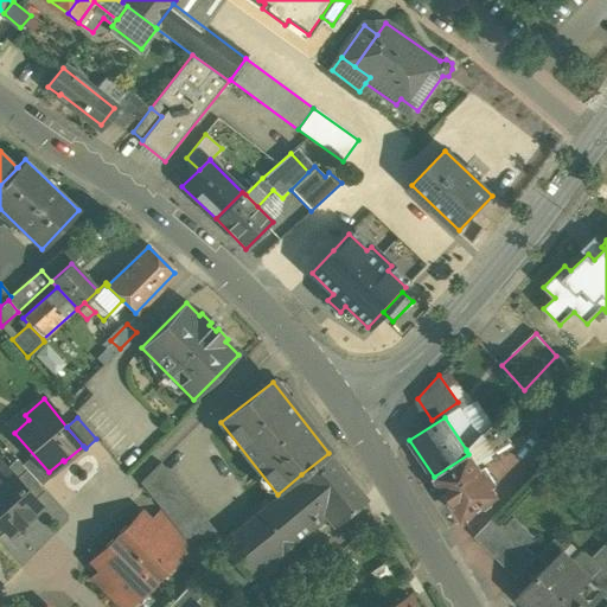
[(466,449),(466,451),(468,454),(470,453),(477,464),(494,452),(481,434),(466,449)]
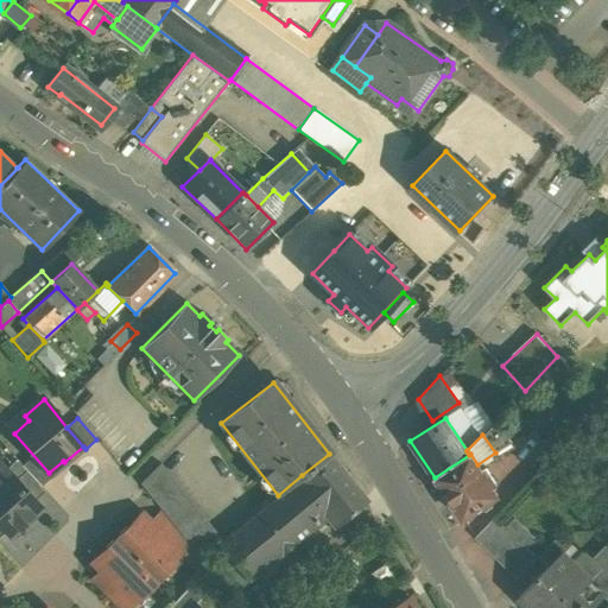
[(477,464),(470,454),(469,455),(435,477),(463,519),(481,507),(487,508),(492,505),(493,499),(498,496),(493,488),(482,472),(477,464)]
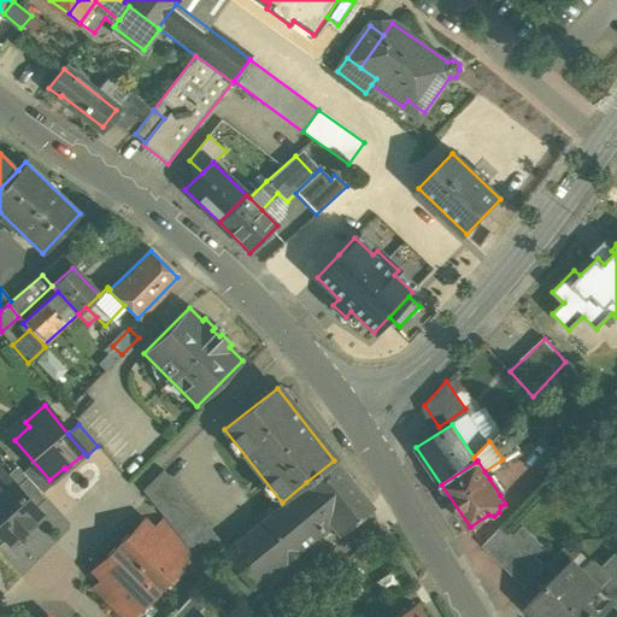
[(52,485),(33,463),(22,472),(41,494),(52,485)]
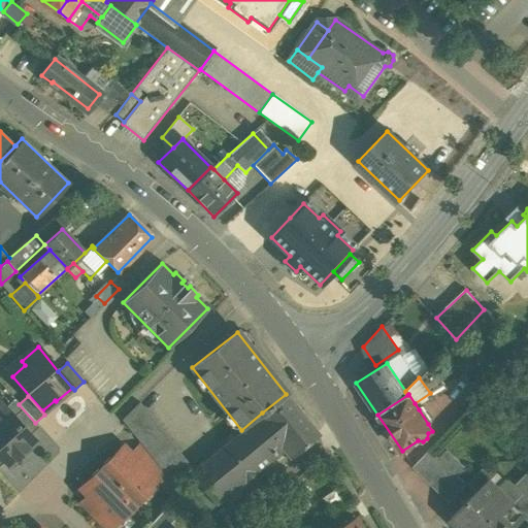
[(319,434),(288,396),(264,415),(263,416),(285,443),(294,455),(319,434)]
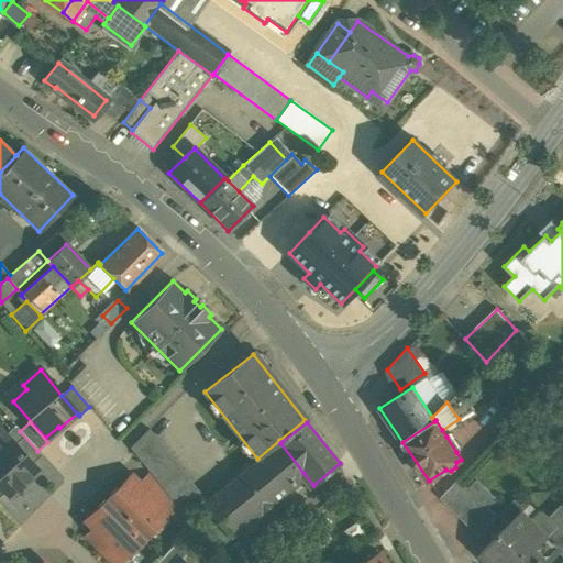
[(20,431),(15,426),(6,435),(7,437),(32,464),(42,455),(37,451),(20,431)]
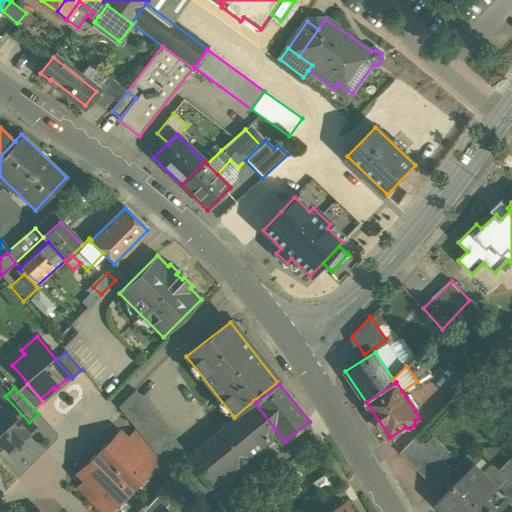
[(187,456),(135,391),(118,408),(144,440),(161,462),(169,471),(184,459),(187,456)]
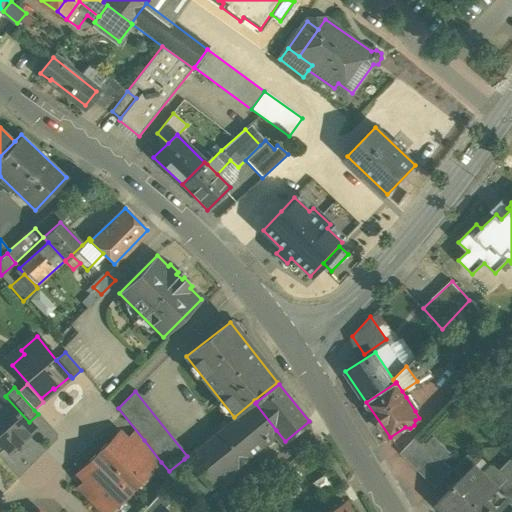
[(419,409),(409,394),(406,397),(415,411),(419,409)]
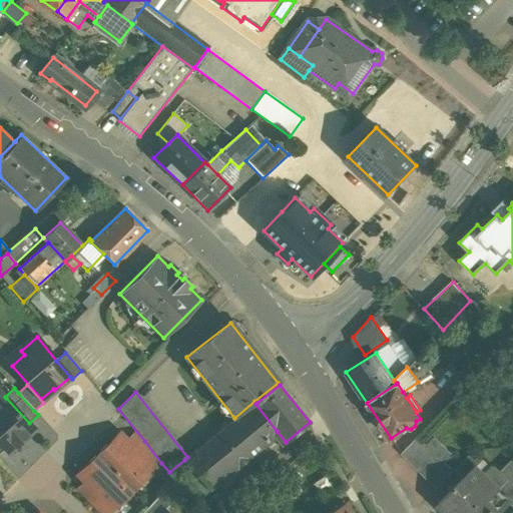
[(29,423),(6,398),(0,403),(0,443),(5,449),(8,453),(35,429),(29,423)]
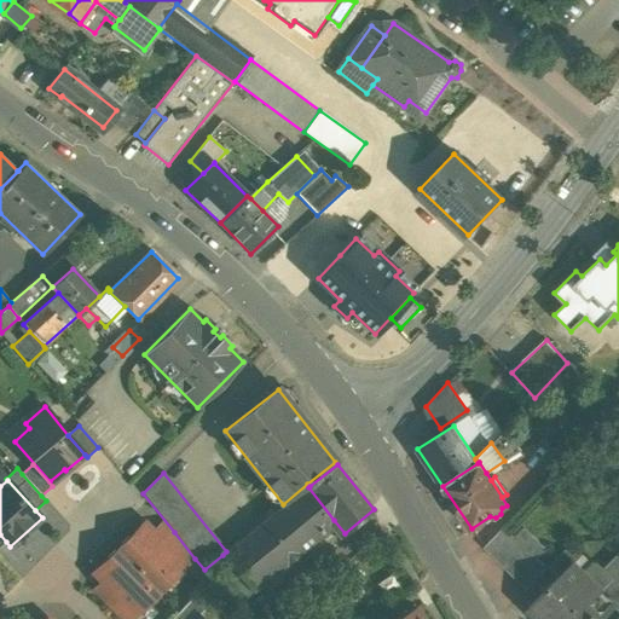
[(226,551),(223,555),(229,562),(253,591),(331,525),(329,524),(334,520),(308,487),(310,486),(307,484),(226,551)]
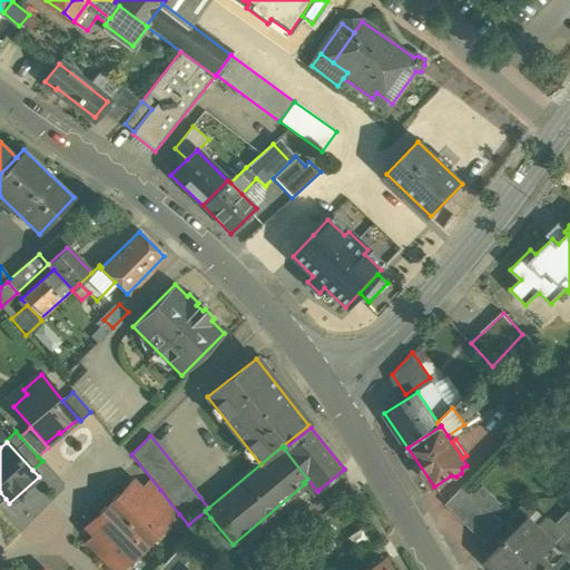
[(160,490),(151,479),(139,491),(149,501),(160,490)]
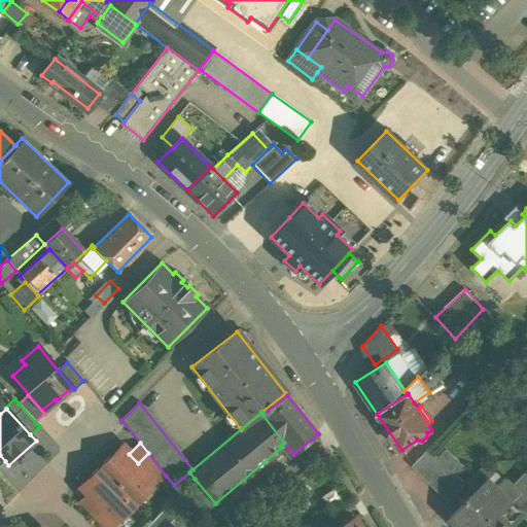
[(124,448),(103,468),(135,500),(153,482),(155,480),(138,463),(129,454),(124,448)]
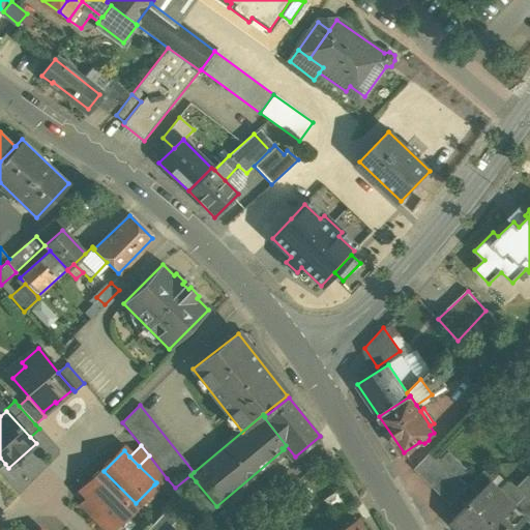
[(432,451),(414,469),(450,504),(468,487),(452,472),(440,461),(432,451)]
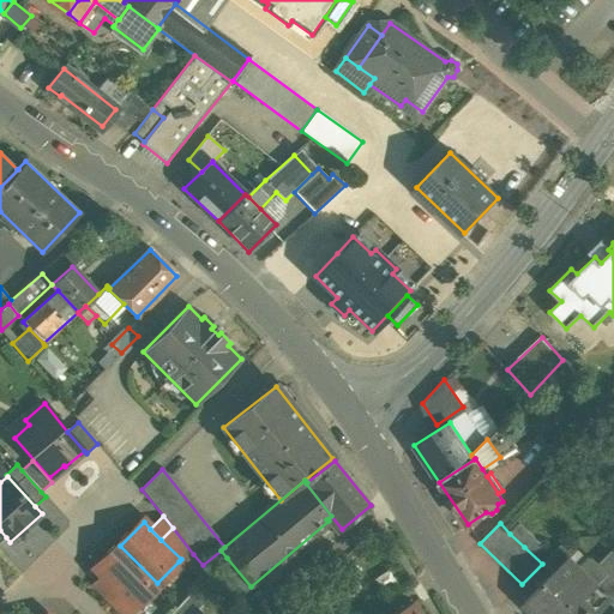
[(521,523),(510,534),(524,547),(535,537),(521,523)]
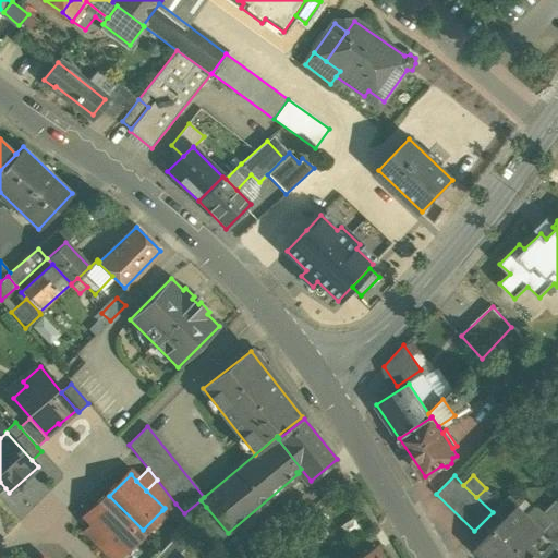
[(176,504),(157,480),(146,490),(165,508),(162,510),(166,513),(176,504)]
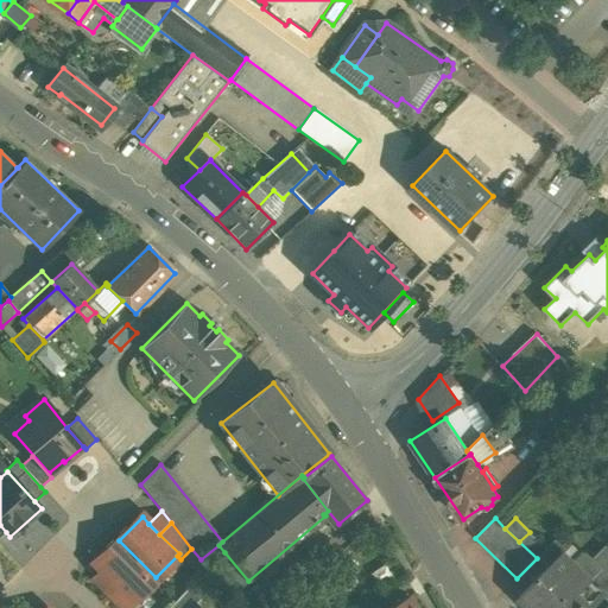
[(571,546),(561,534),(538,557),(549,568),(563,552),(564,553),(571,546)]
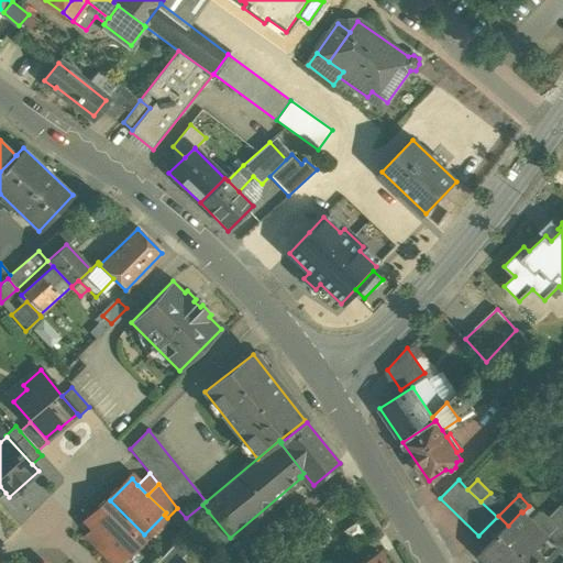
[(144,534),(110,500),(88,522),(95,528),(103,538),(122,556),(123,554),(144,534)]
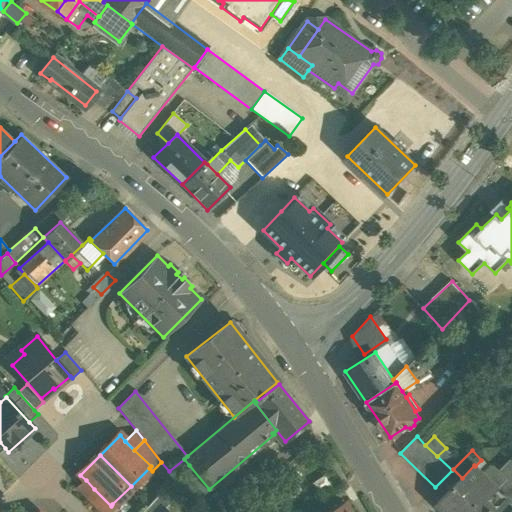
[(511,458),(499,471),(494,467),(489,467),(483,474),(509,500),(508,502),(511,505),(511,458)]
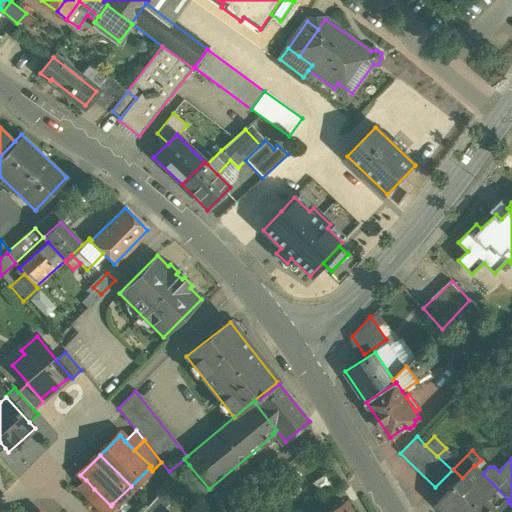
[(189,465),(175,478),(194,502),(209,489),(189,465)]
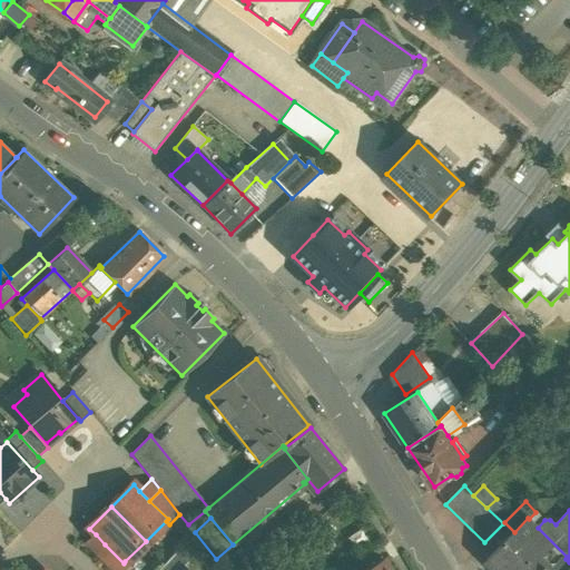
[(514,532),(489,558),(498,567),(495,569),(497,569),(553,569),(566,559),(567,557),(538,528),(529,519),(528,518),(514,532)]
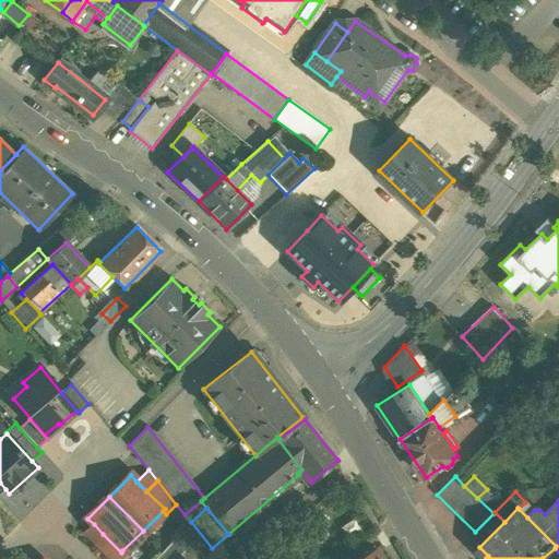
[(103,534),(94,524),(84,534),(93,543),(103,534)]
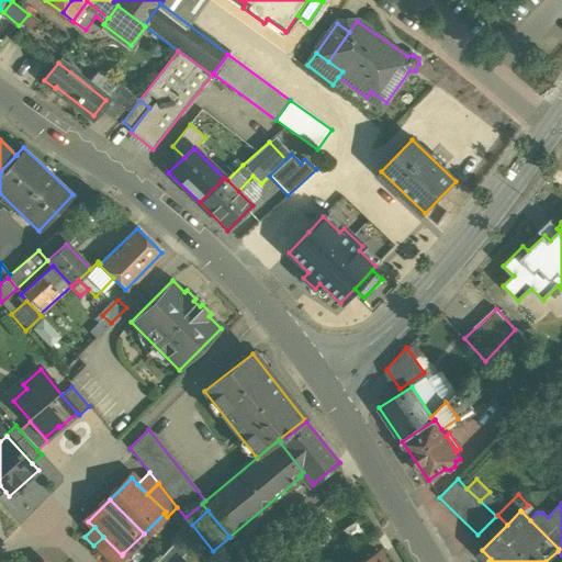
[(122,555),(103,537),(93,546),(110,561),(122,561),(127,558),(123,553),(122,555)]
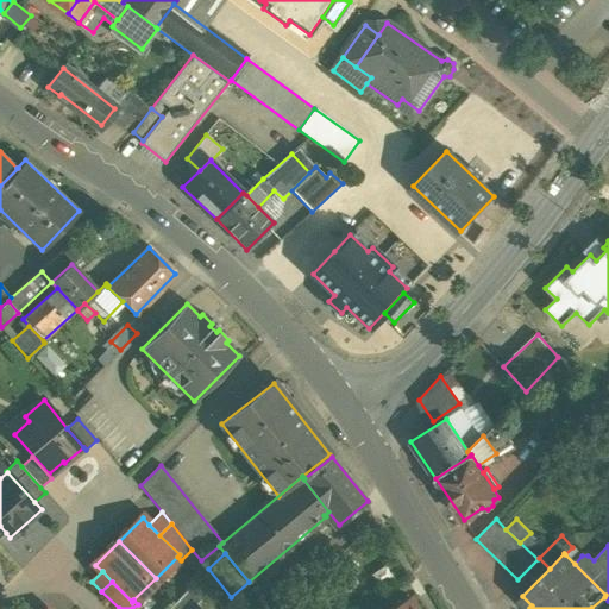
[(188,589),(169,608),(188,608),(193,606),(194,607),(200,600),(188,589)]
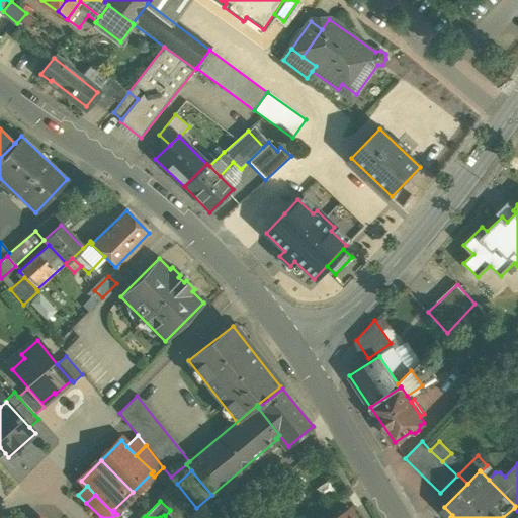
[(352,517),(347,509),(331,517),(352,517)]
